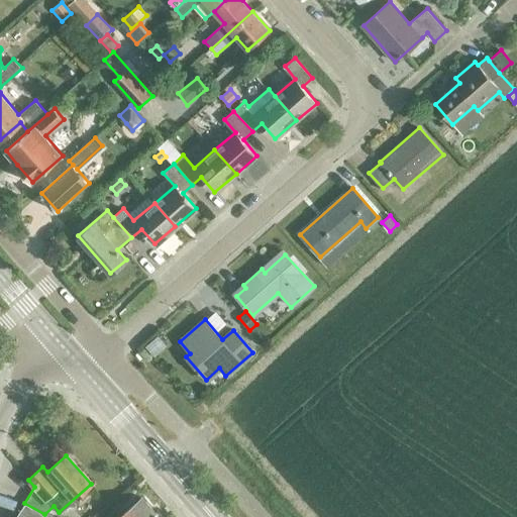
[(158,516),(141,498),(119,516),(158,516)]
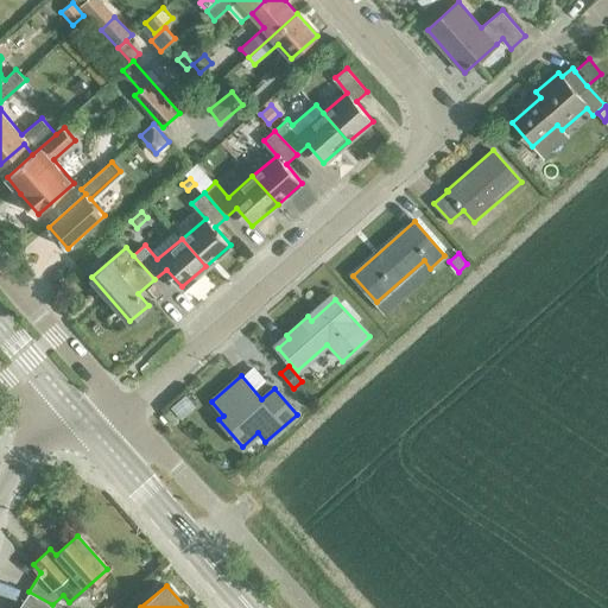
[(56,607),(52,605),(29,591),(18,607),(56,607)]
